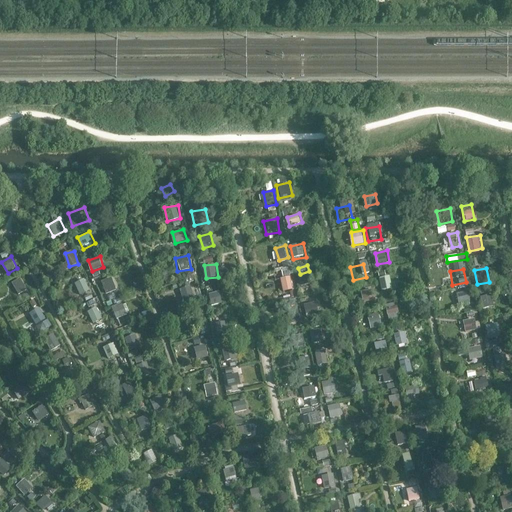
[(310,272),(299,275),(302,286),(312,283),(310,272)]
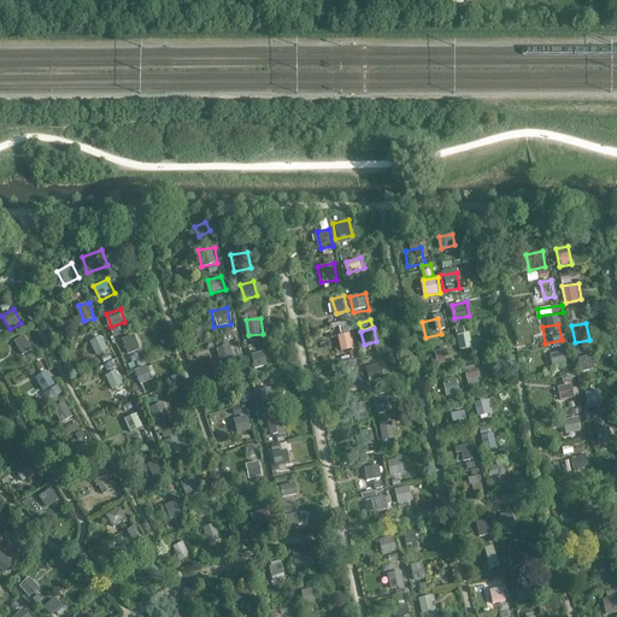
[(334,331),(338,348),(354,345),(351,329),(334,331)]
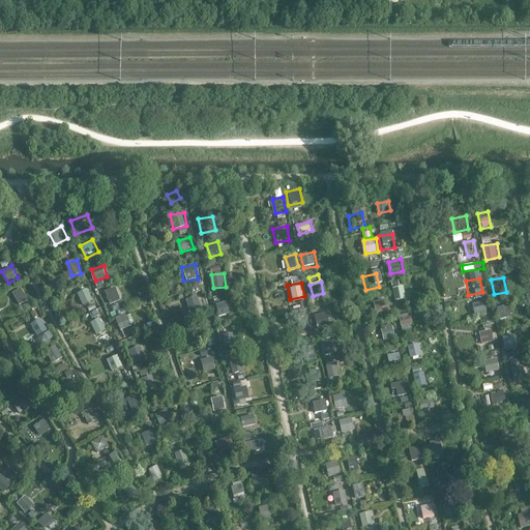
[(107,290),(112,304),(122,299),(117,286),(107,290)]
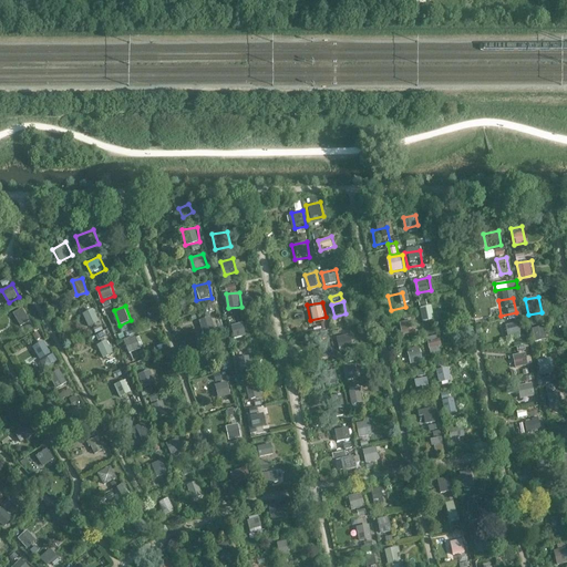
[(11,313),(18,327),(32,319),(24,307),(11,313)]
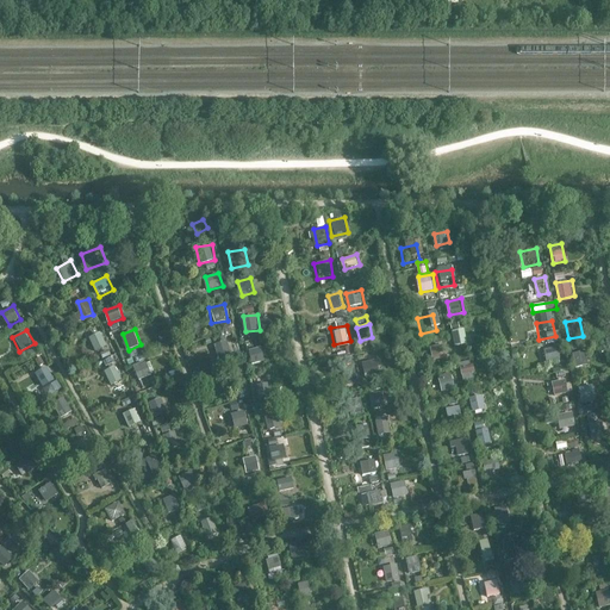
[(86,338),(93,353),(107,346),(100,331),(86,338)]
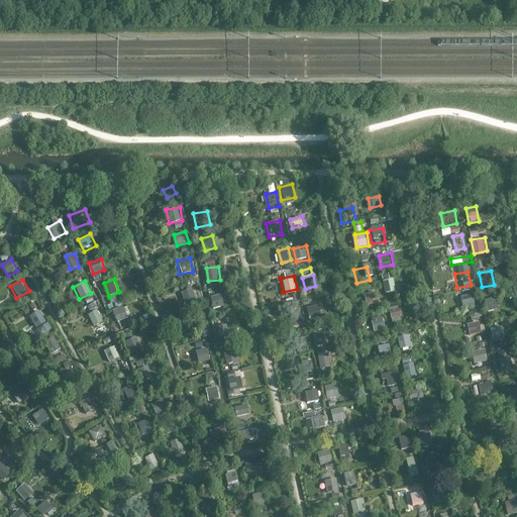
[(381,286),(384,300),(397,297),(395,284),(381,286)]
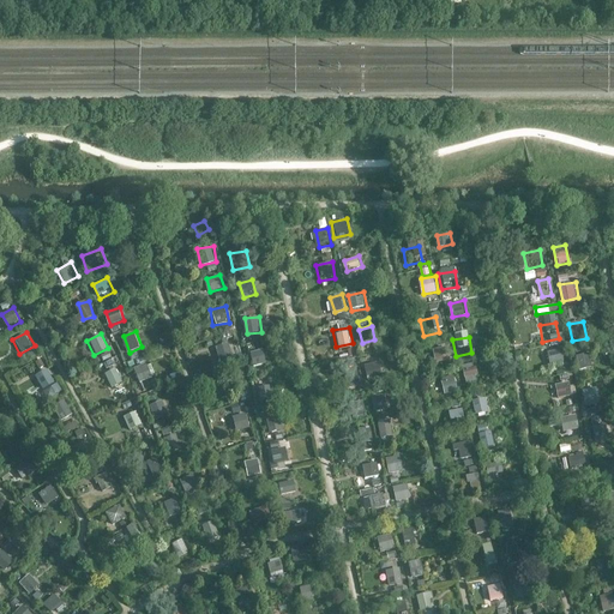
[(217,347),(222,361),(235,357),(230,342),(217,347)]
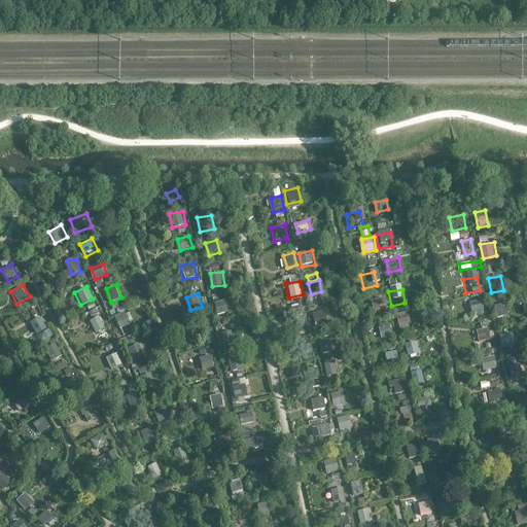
[(374,299),(374,310),(387,310),(387,297),(374,299)]
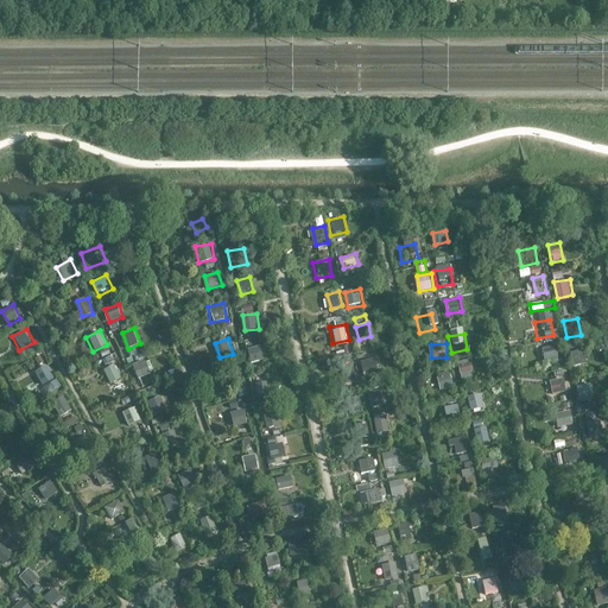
[(248,348),(251,363),(267,360),(264,344),(248,348)]
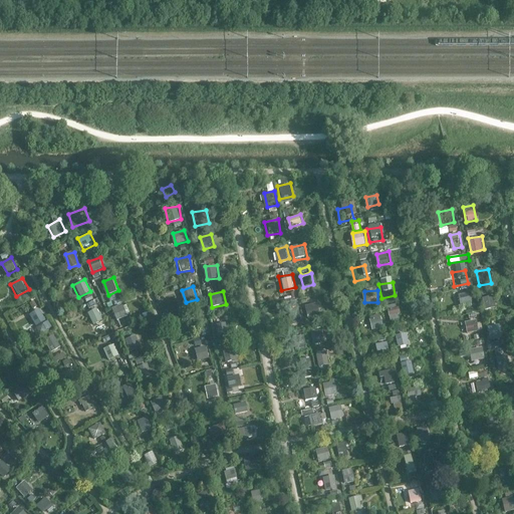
[(469,292),(459,294),(461,306),(471,304),(469,292)]
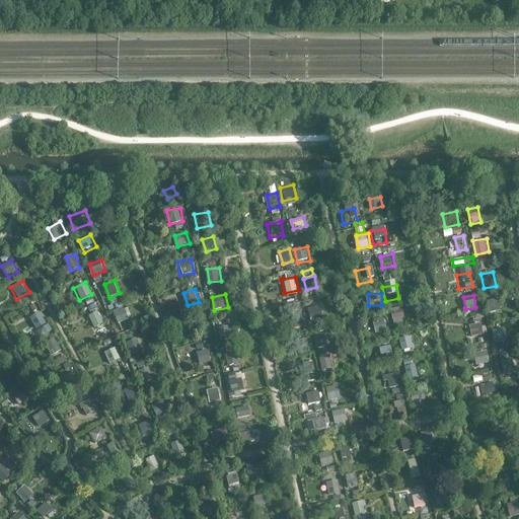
[(487,300),(489,313),(503,310),(500,297),(487,300)]
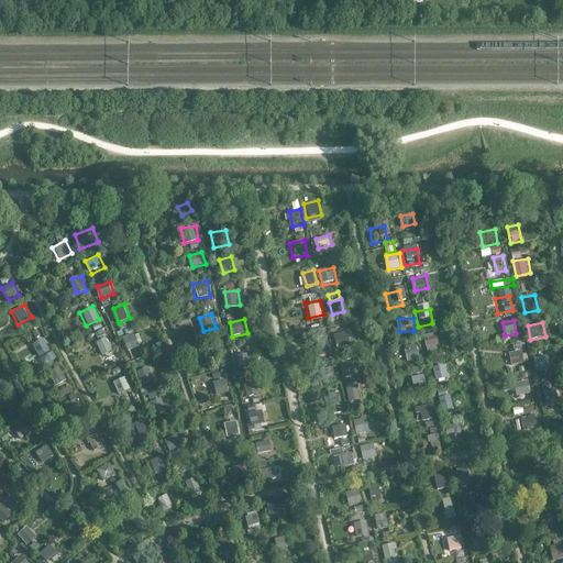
[(332,332),(335,348),(350,344),(348,330),(332,332)]
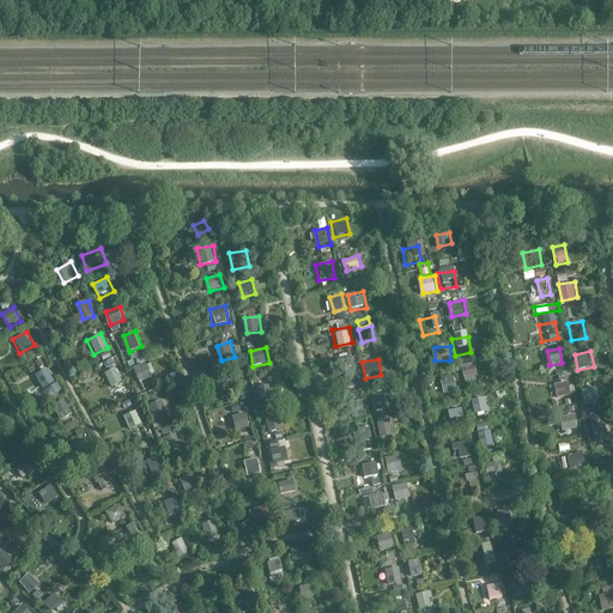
[(132,369),(140,383),(155,375),(146,362),(132,369)]
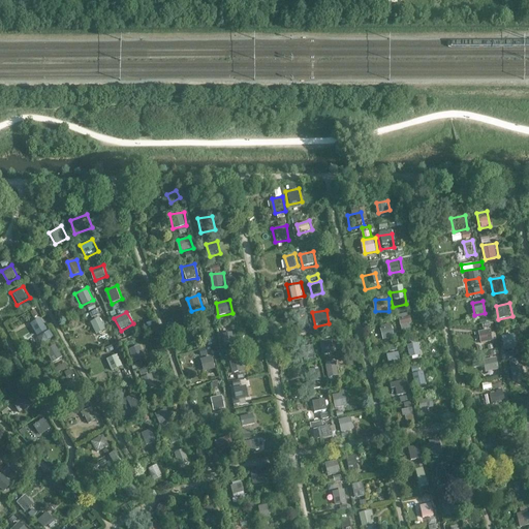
[(403,317),(404,329),(412,328),(412,316),(403,317)]
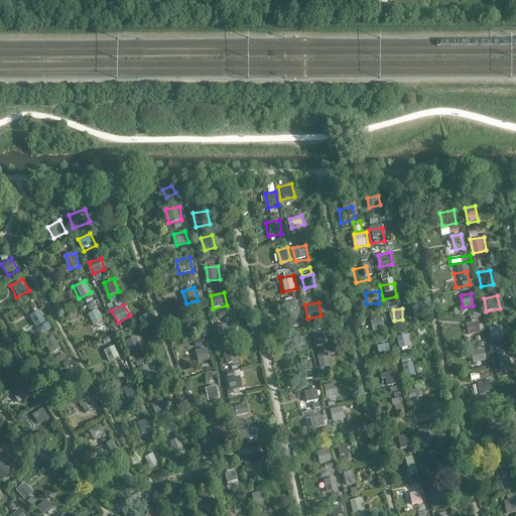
[(95,326),(105,321),(99,309),(90,313),(95,326)]
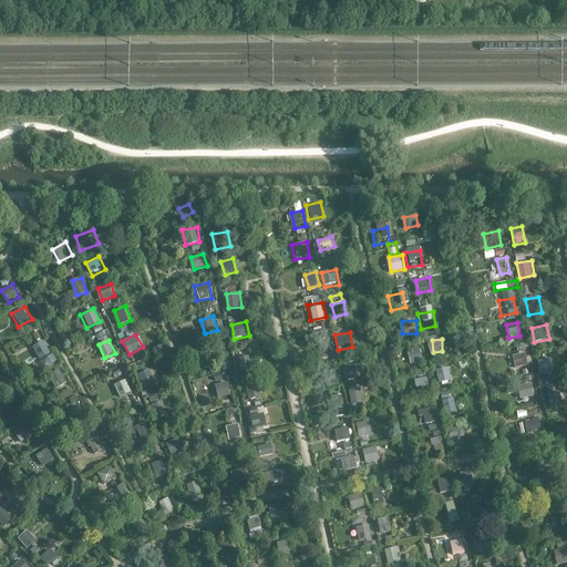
[(39,356),(50,351),(45,341),(34,346),(39,356)]
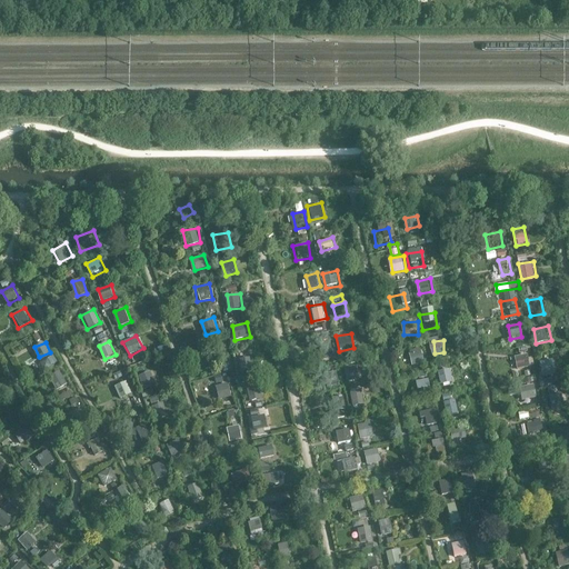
[(512,356),(516,370),(530,367),(528,352),(512,356)]
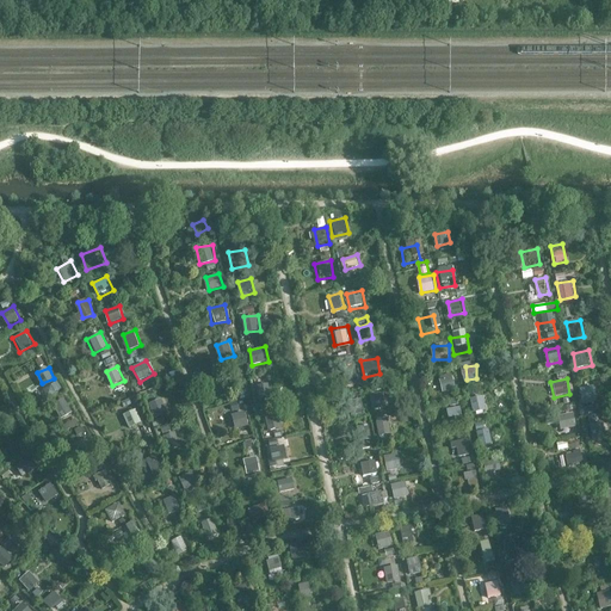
[(221,382),(224,399),(240,395),(236,380),(221,382)]
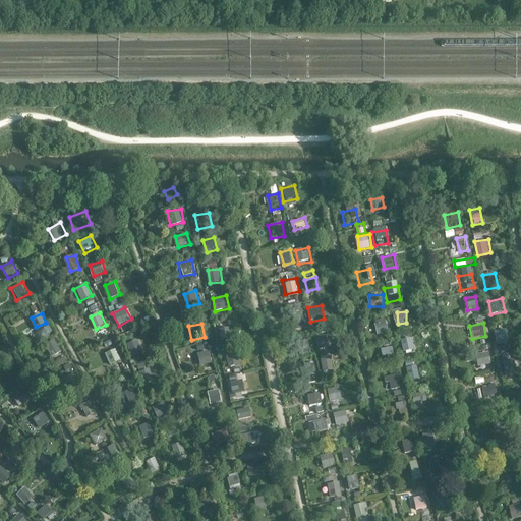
[(368,328),(370,341),(385,338),(382,325),(368,328)]
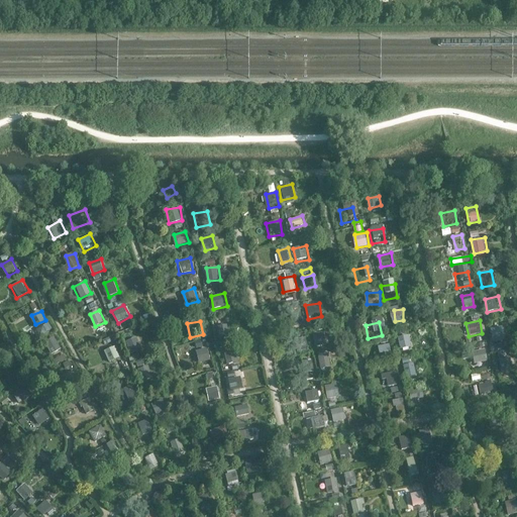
[(218,326),(221,339),(232,337),(229,324),(218,326)]
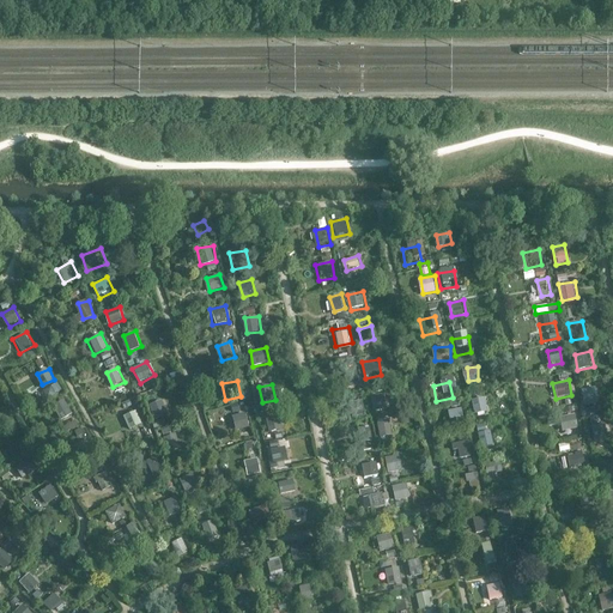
[(598,389),(581,392),(584,410),(600,406),(598,389)]
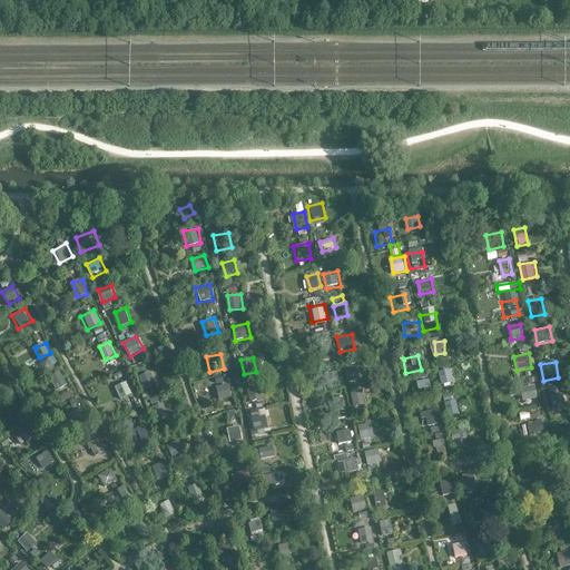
[(344,369),(347,383),(362,380),(360,365),(344,369)]
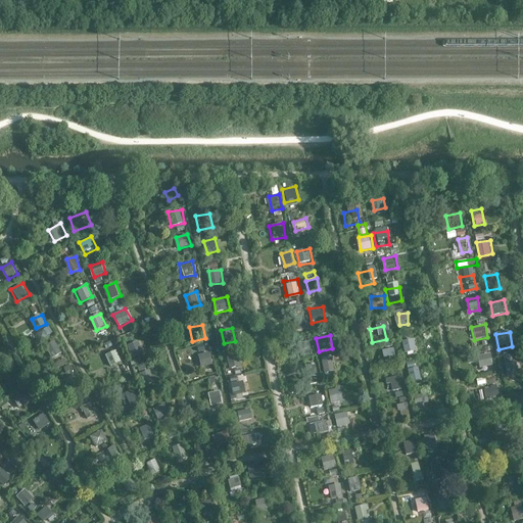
[(44,346),(50,359),(62,352),(56,340),(44,346)]
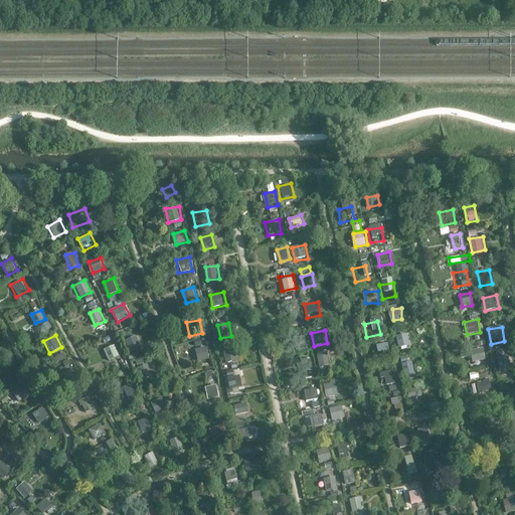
[(391,338),(394,351),(408,349),(405,335),(391,338)]
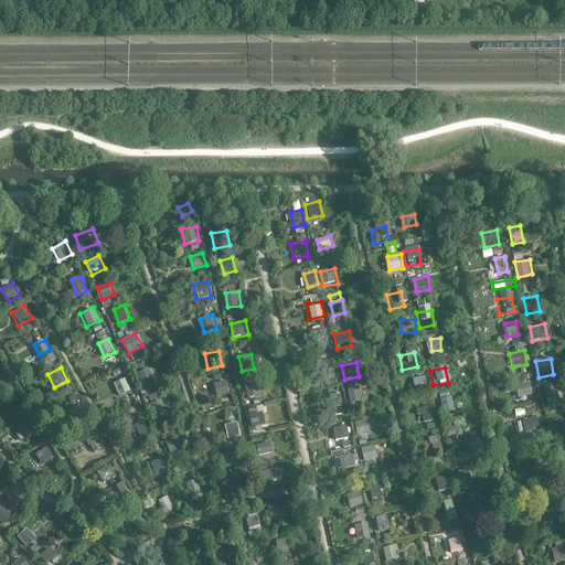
[(151,369),(140,372),(145,386),(156,382),(151,369)]
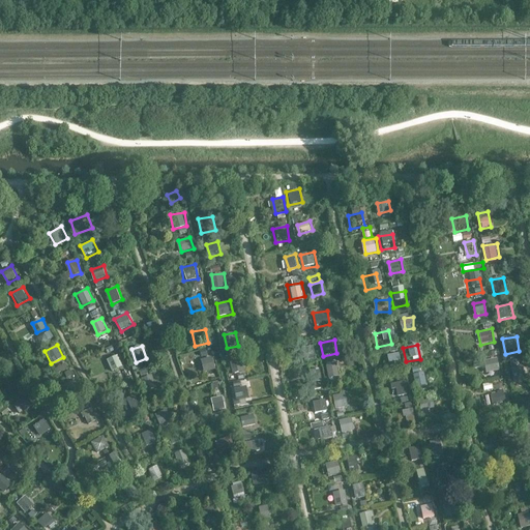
[(104,359),(110,372),(122,364),(116,353),(104,359)]
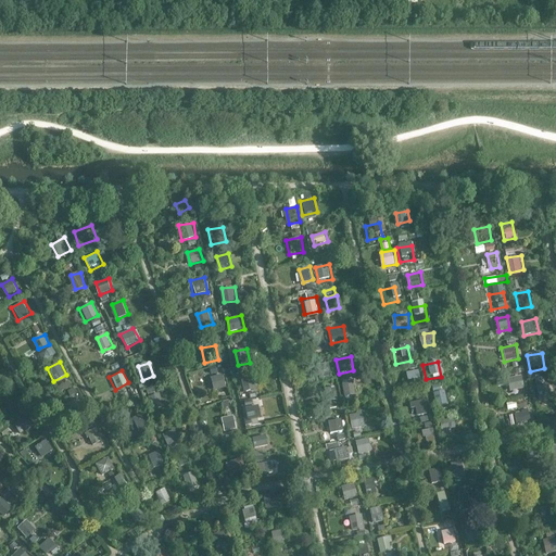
[(408,373),(409,380),(421,378),(420,370),(408,373)]
